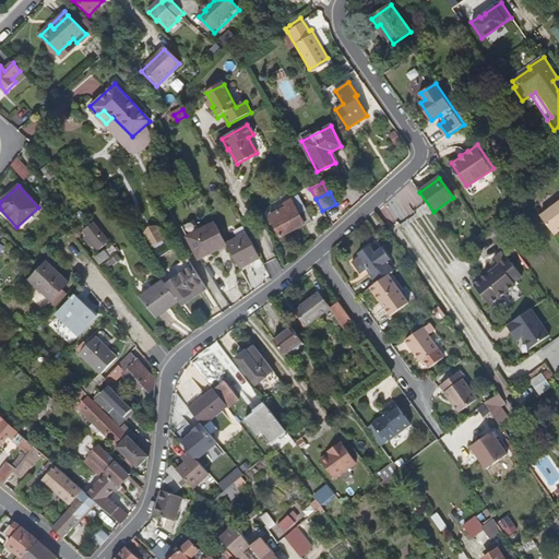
[(312,221),(301,202),(295,205),(292,199),(285,203),(287,206),(269,216),(281,237),(305,224),(305,225),(312,221)]
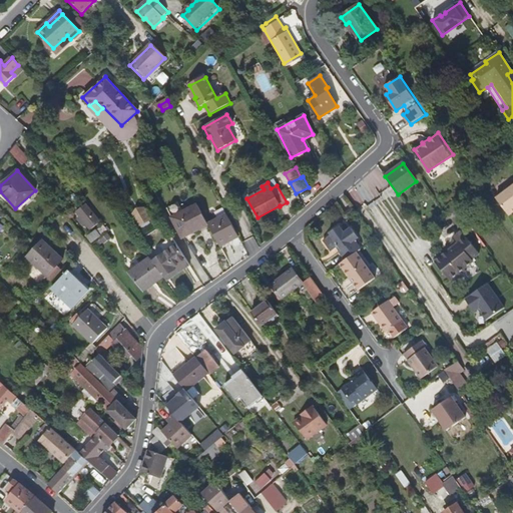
[(512,187),(497,199),(510,217),(512,214),(512,187)]
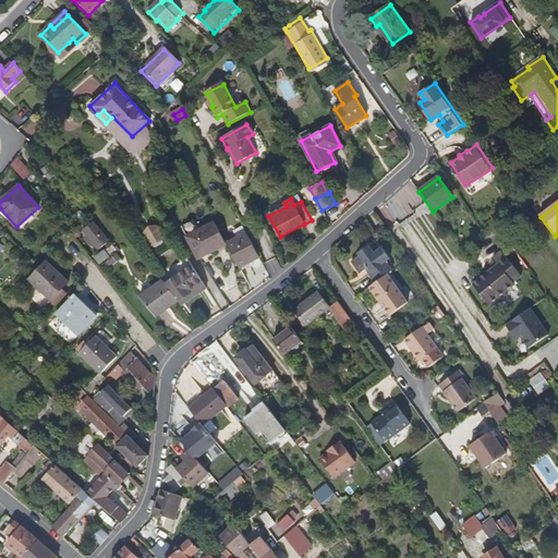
[(227,244),(215,222),(187,237),(198,258),(199,258),(227,244)]
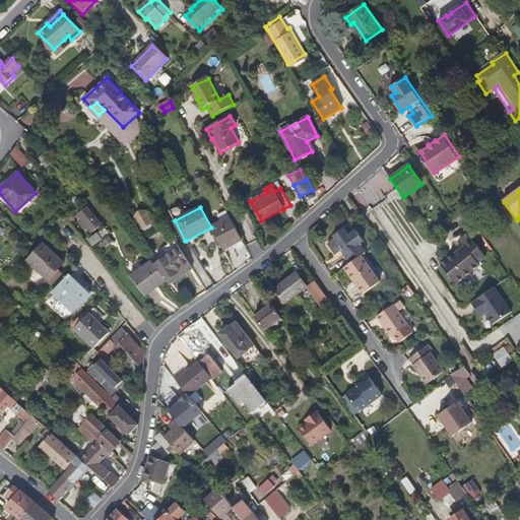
[(147,208),(134,213),(141,231),(154,225),(147,208)]
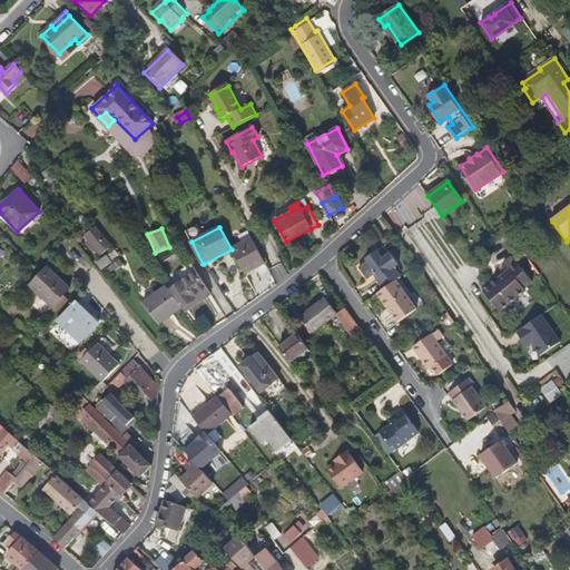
[(106,248),(91,231),(85,236),(99,253),(106,248)]
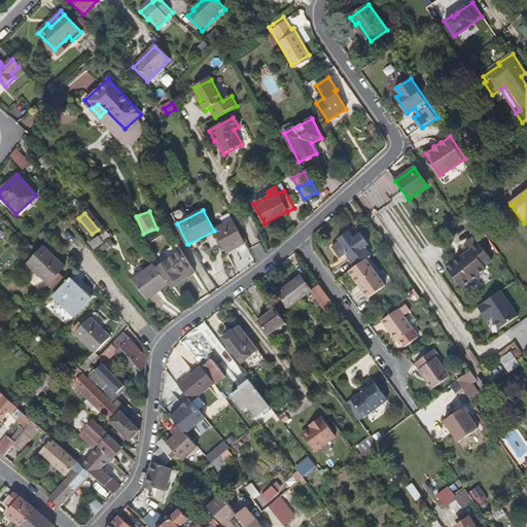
[(357,222),(363,217),(361,213),(354,218),(357,222)]
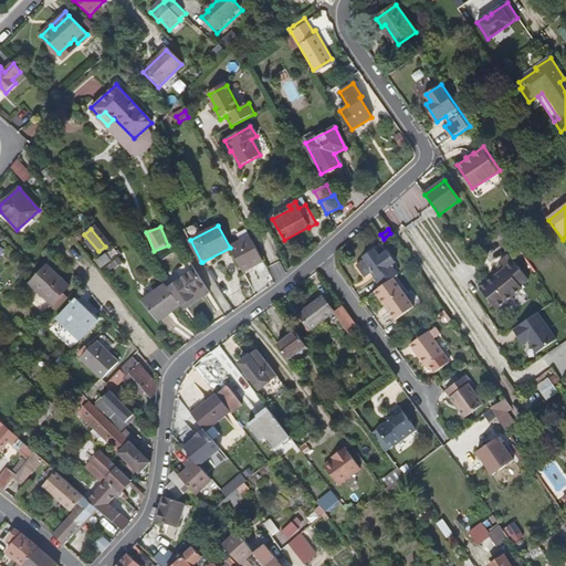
[(264,262),(252,239),(231,250),(244,275),(253,271),(252,269),(264,262)]
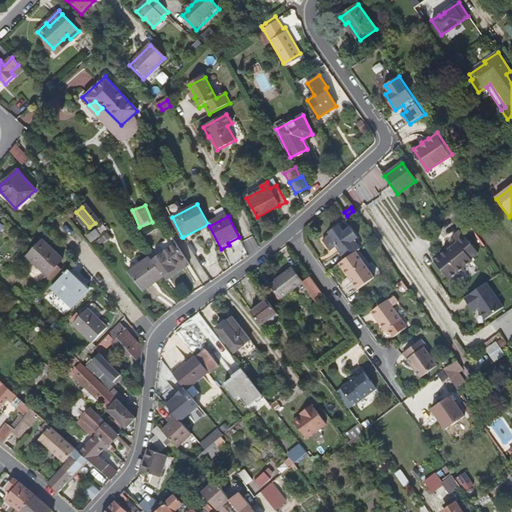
[(356,237),(349,227),(343,232),(337,225),(327,232),(328,234),(321,239),(329,250),(334,246),(336,245),(339,249),(337,250),(343,259),(355,251),(359,248),(353,239),(356,237)]
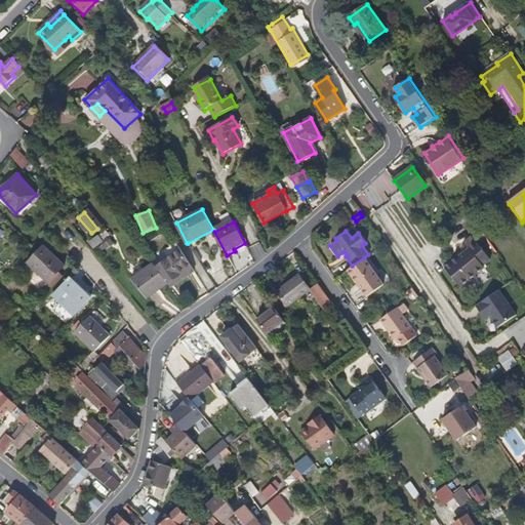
[(454,282),(479,264),(477,261),(486,255),(470,233),(460,239),(465,244),(440,263),(454,282)]
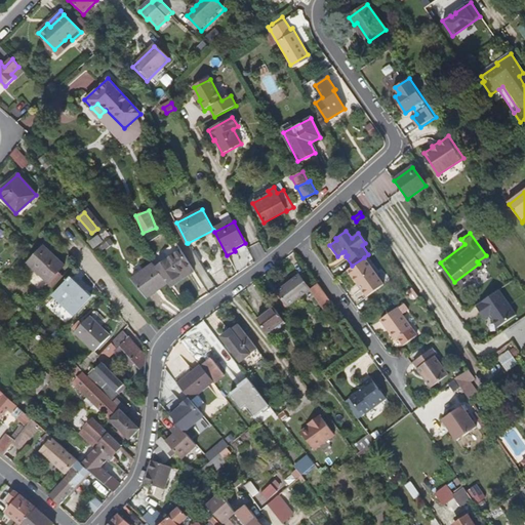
[(47,283),(64,266),(44,247),(28,265),(47,283)]
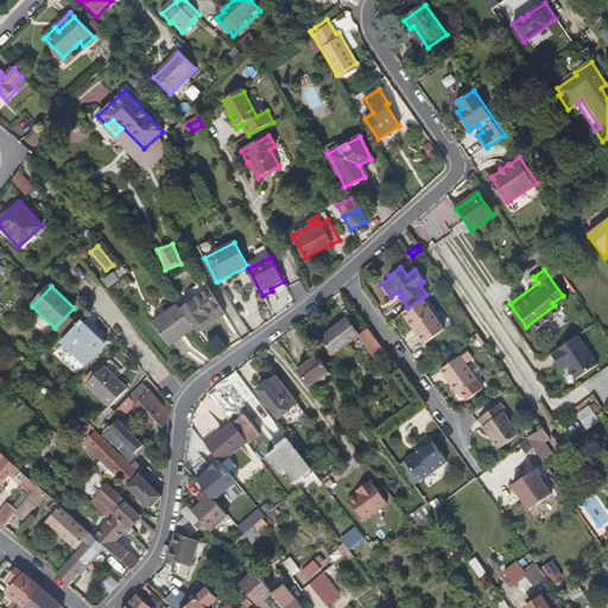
[(222,308),(209,289),(181,310),(194,328),(194,329),(222,308)]
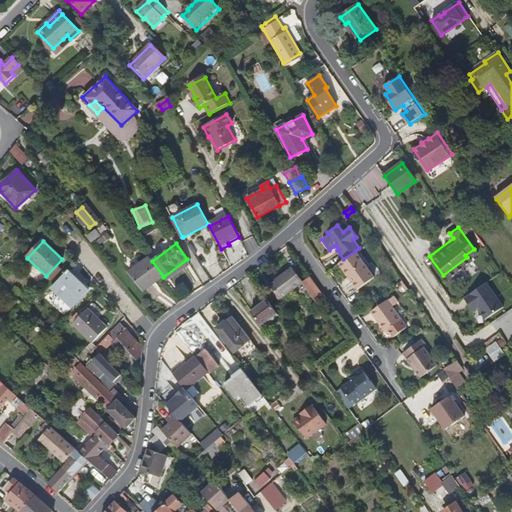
[(373,277),(355,251),(343,259),(338,263),(356,289),(373,277)]
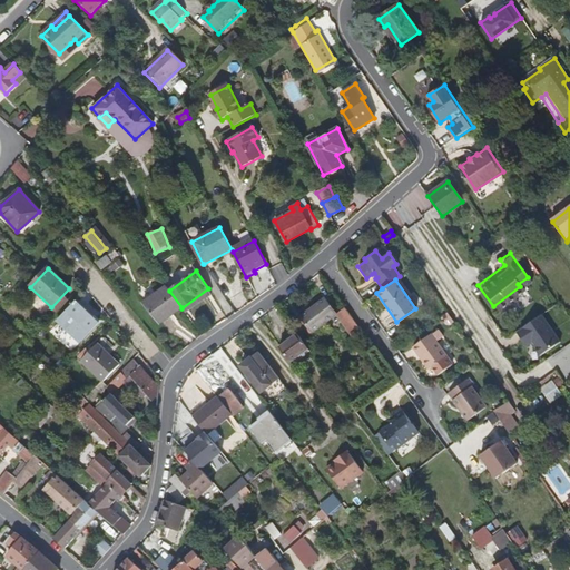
[(169,291),(166,286),(141,303),(158,324),(182,307),(169,291)]
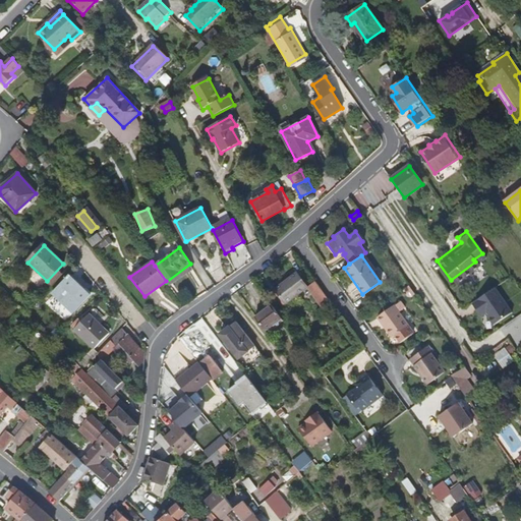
[(169,286),(192,269),(190,264),(166,282),(169,286)]
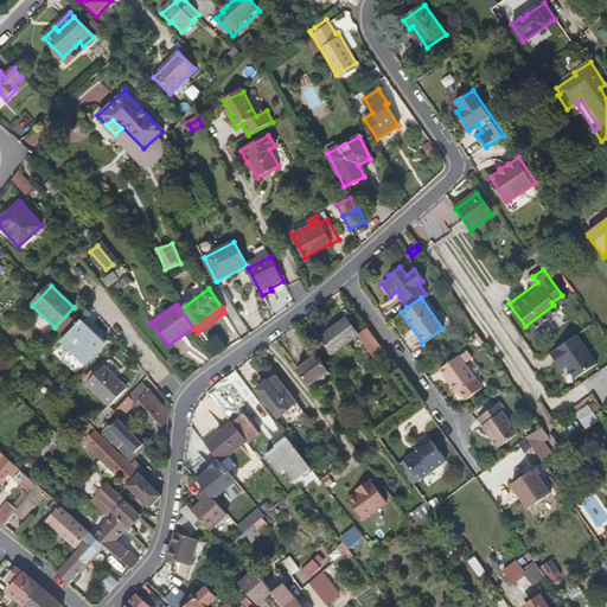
[(332,353),(357,334),(345,319),(320,338),(332,353)]
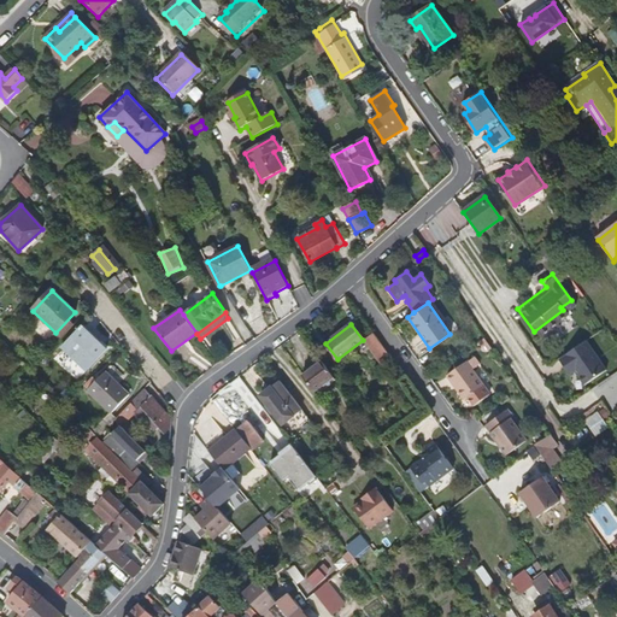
[(87,370),(107,350),(83,327),(63,347),(87,370)]
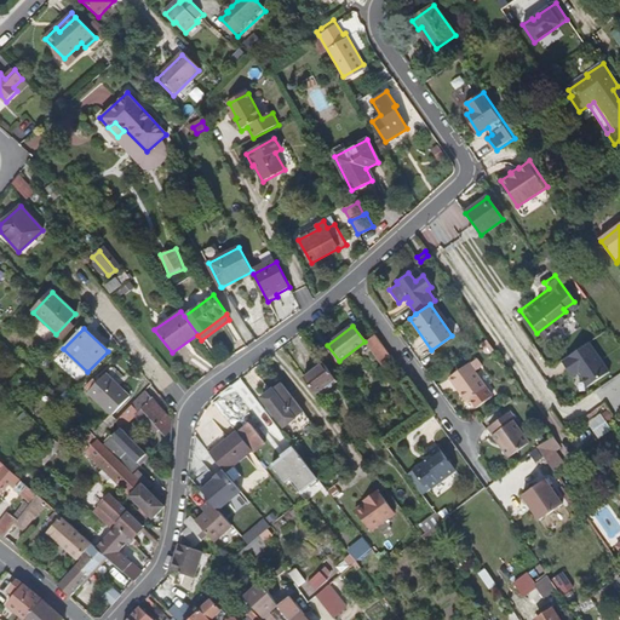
[(6,332),(1,337),(12,349),(17,343),(6,332)]
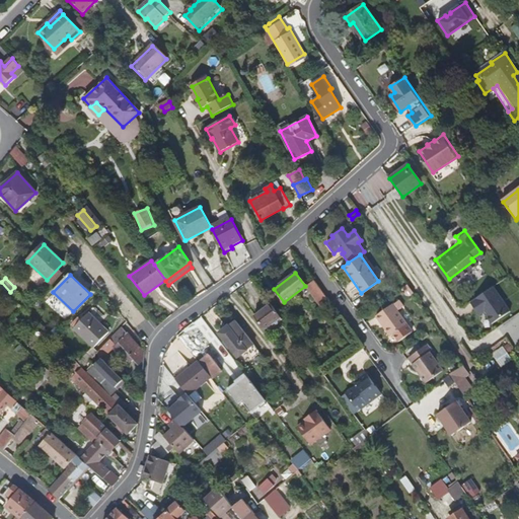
[(329,302),(314,280),(305,286),(321,308),(329,302)]
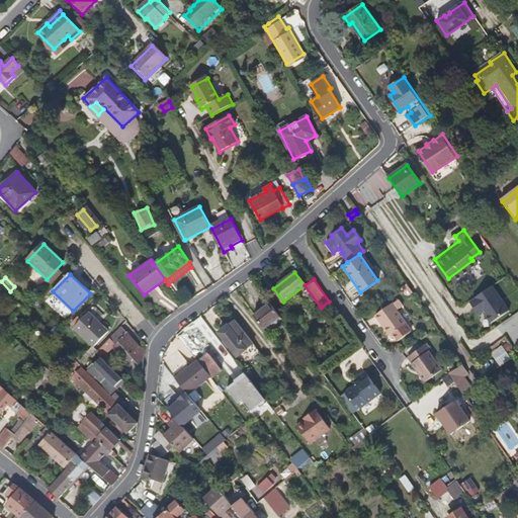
[(492,286),(469,301),(479,315),(483,313),(485,312),(487,315),(486,316),(491,324),(509,312),(492,286)]
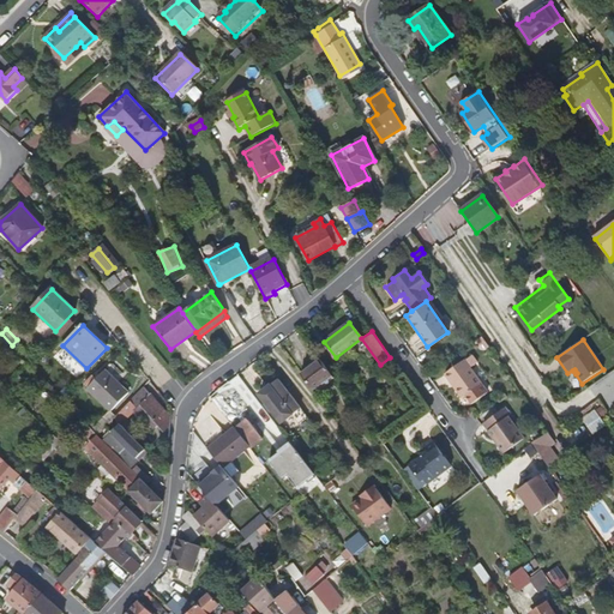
[(481,385),(474,374),(483,367),(475,355),(465,362),(464,361),(444,374),(462,398),(481,385)]
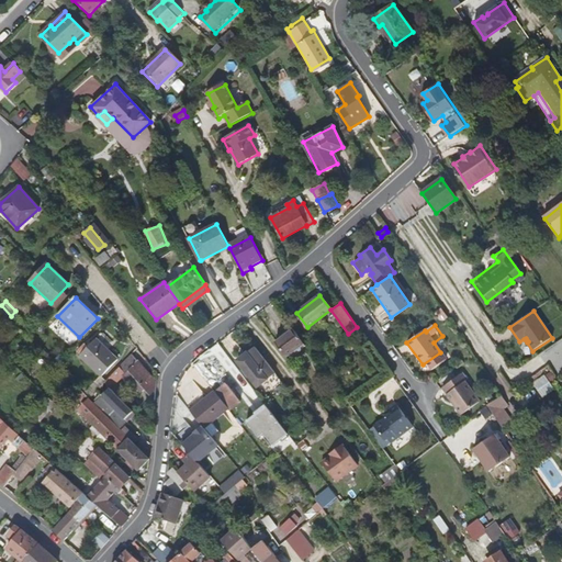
[(305,346),(294,332),(277,345),(288,359),(305,346)]
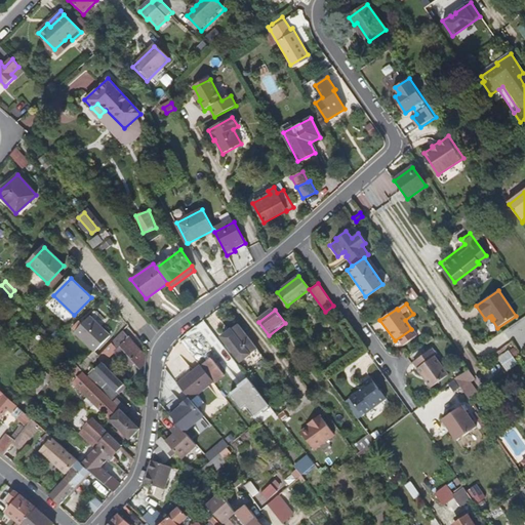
[(110,336),(89,317),(74,332),(94,352),(110,336)]
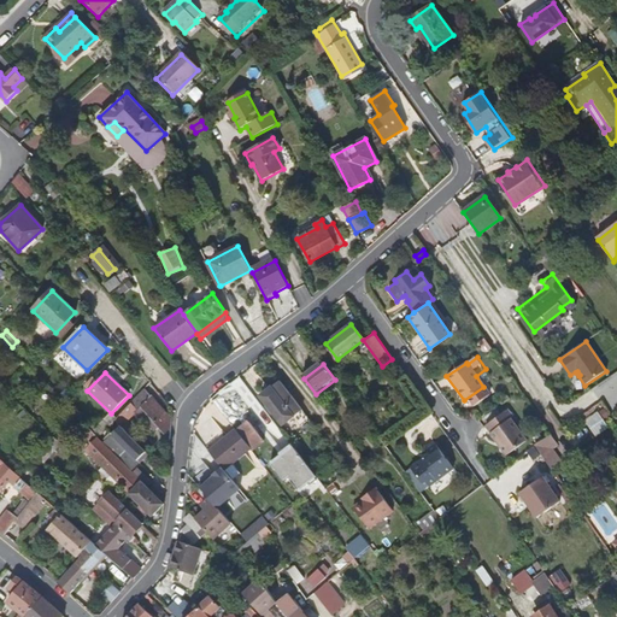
[(171,421),(145,389),(130,404),(137,410),(134,413),(144,422),(151,416),(170,439),(171,421)]
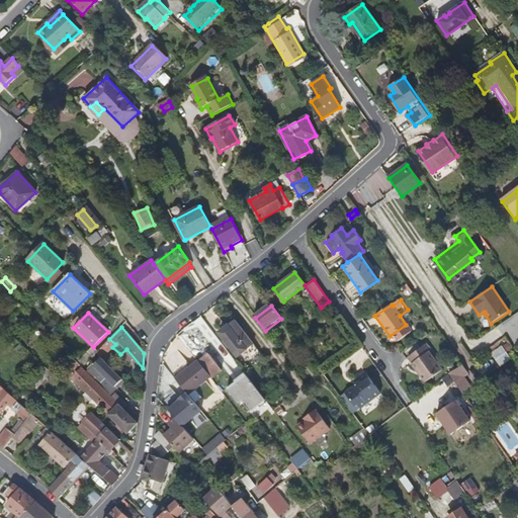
[(245,350),(228,327),(219,333),(237,356),(245,350)]
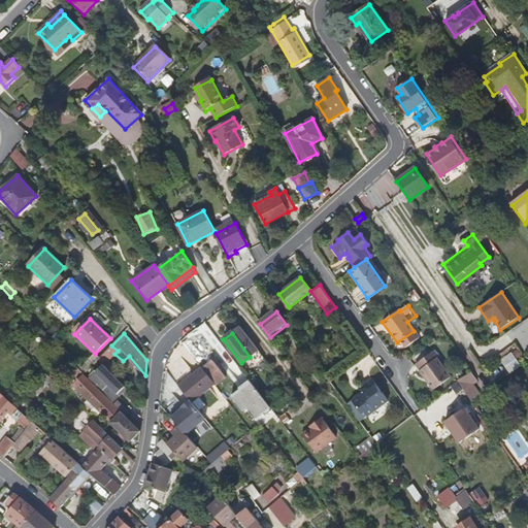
[(513,352),(517,359),(521,356),(517,350),(513,352)]
